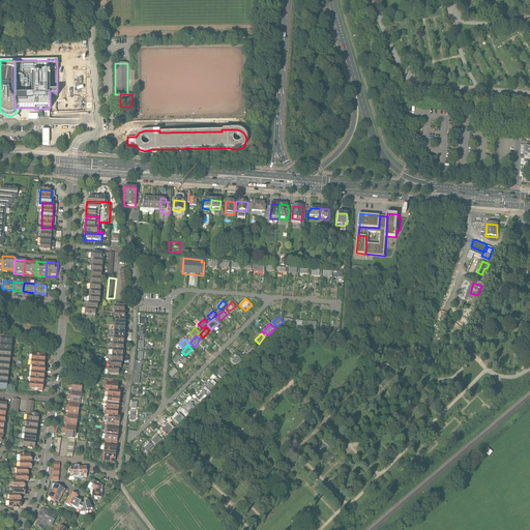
[(248,345),(243,350),(247,354),(253,349),(248,345)]
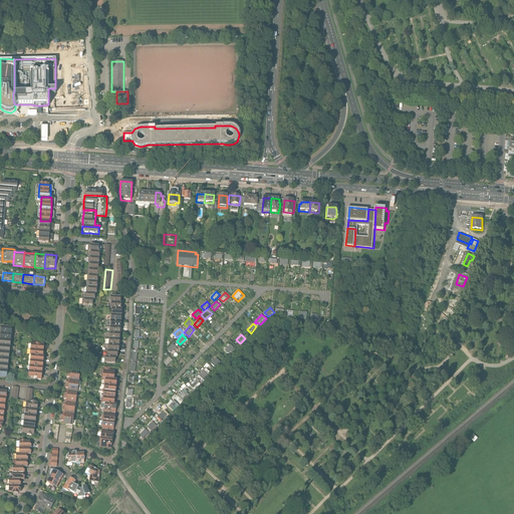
[(174,343),(168,349),(172,352),(178,346),(174,343)]
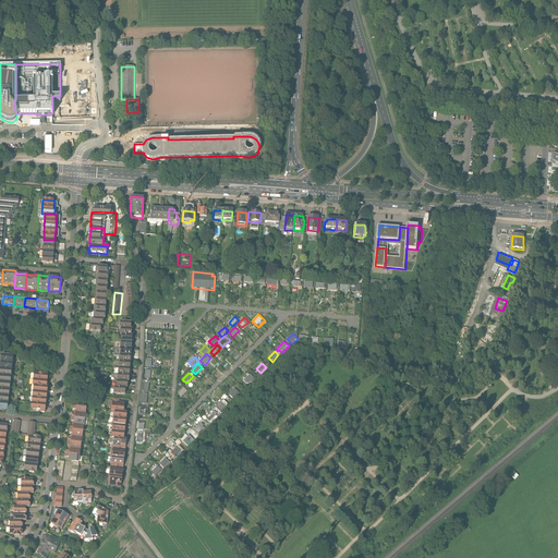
[(245,380),(249,385),(255,378),(252,374),(245,380)]
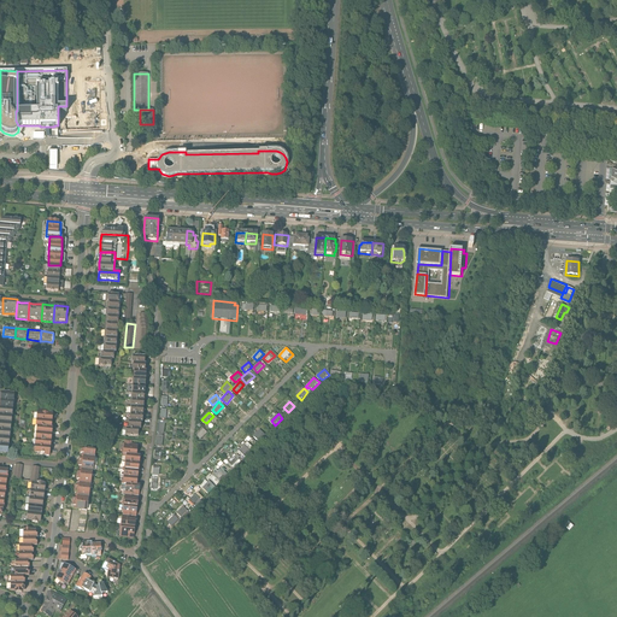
[(0,415),(0,423),(11,424),(11,421),(11,417),(0,415)]
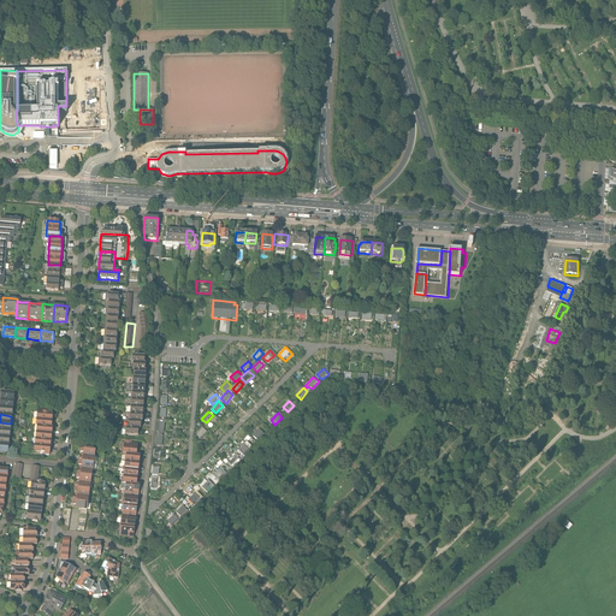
[(203,426),(196,433),(201,438),(208,432),(203,426)]
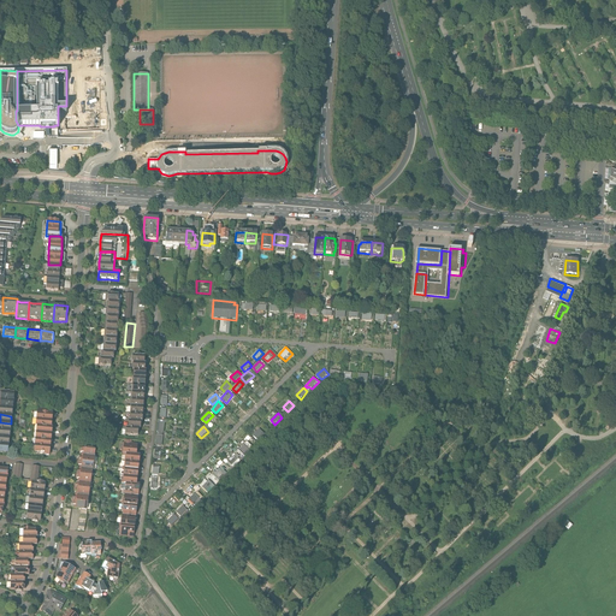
[(259,440),(265,433),(260,428),(254,436),(259,440)]
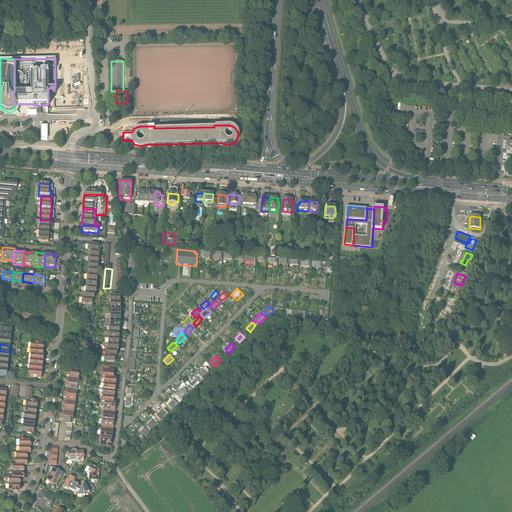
[(199,373),(206,366),(210,371),(213,368),(206,361),(197,370),(199,373)]
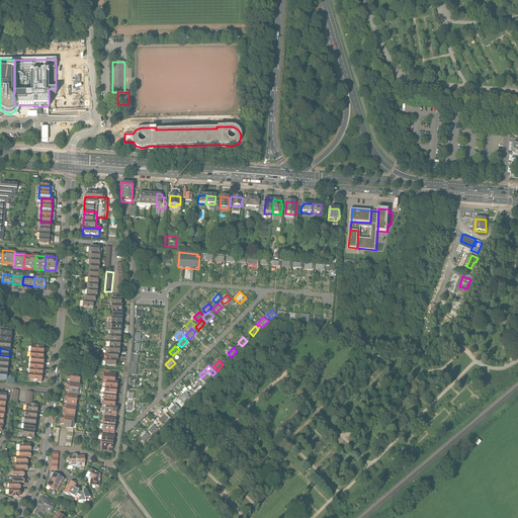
[(105,381),(114,382),(115,373),(110,372),(110,369),(103,369),(102,381),(105,381)]
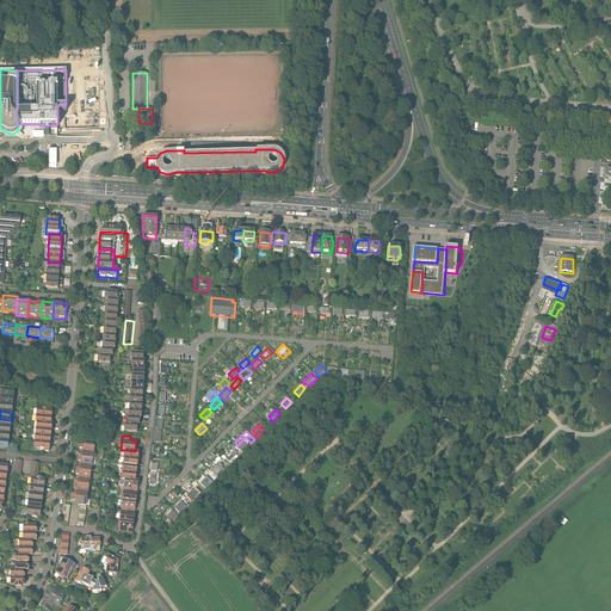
[(238,445),(242,450),(251,443),(246,438),(238,445)]
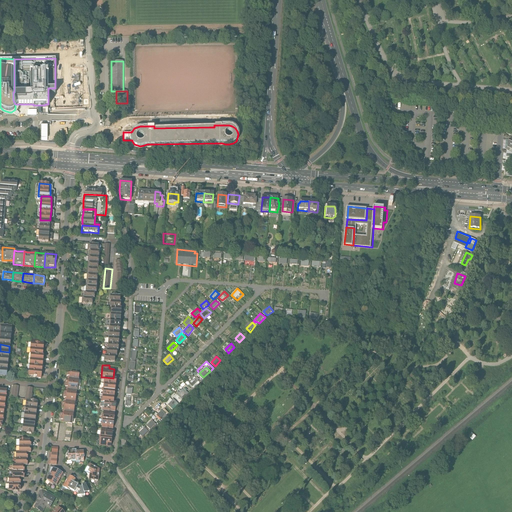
[(197,376),(189,383),(194,388),(202,380),(197,376)]
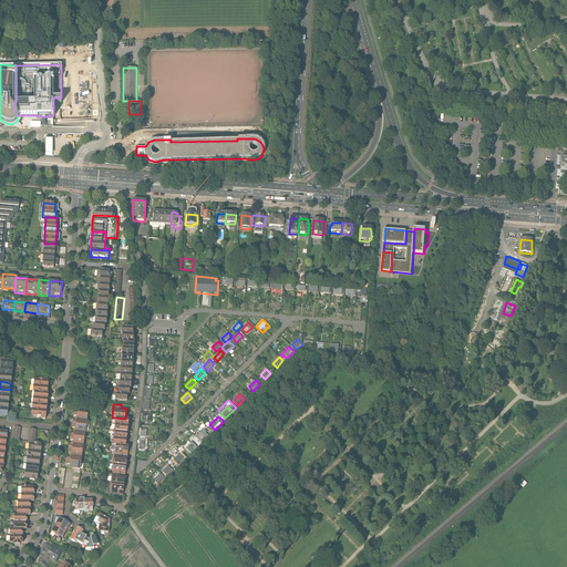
[(203,441),(212,432),(205,425),(196,433),(203,441)]
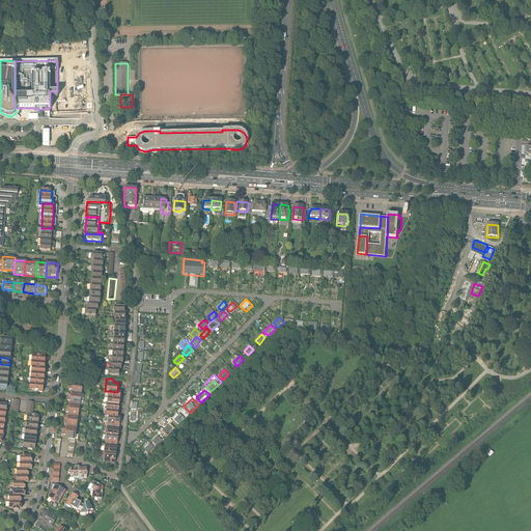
[(180,407),(172,418),(179,423),(188,413),(180,407)]
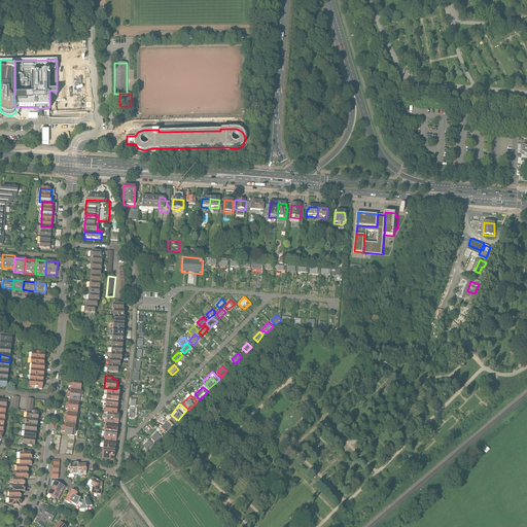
[(116,414),(107,413),(106,423),(117,425),(119,415),(116,414)]
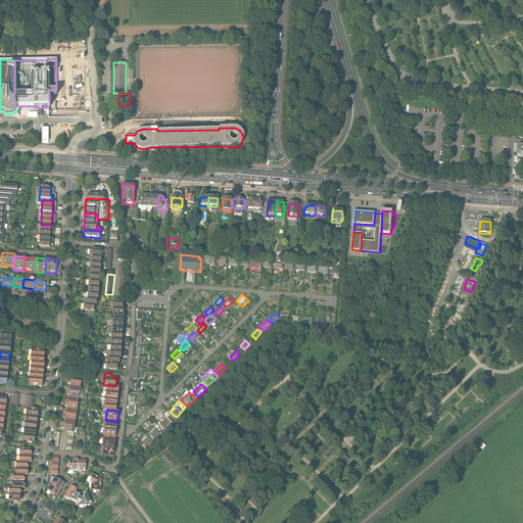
[(159,425),(165,429),(171,423),(164,419),(159,425)]
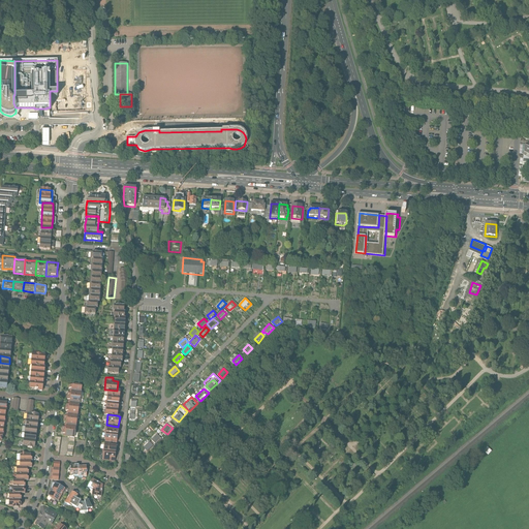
[(105,433),(117,434),(118,427),(106,425),(105,433)]
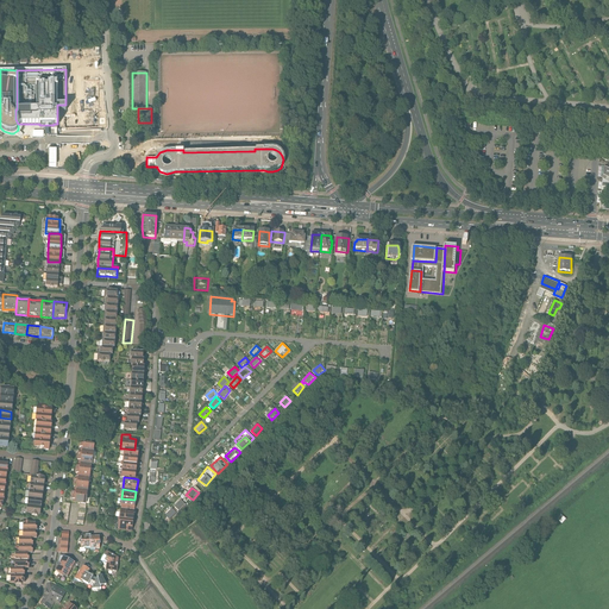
[(120,509),(133,510),(135,500),(121,498),(120,509)]
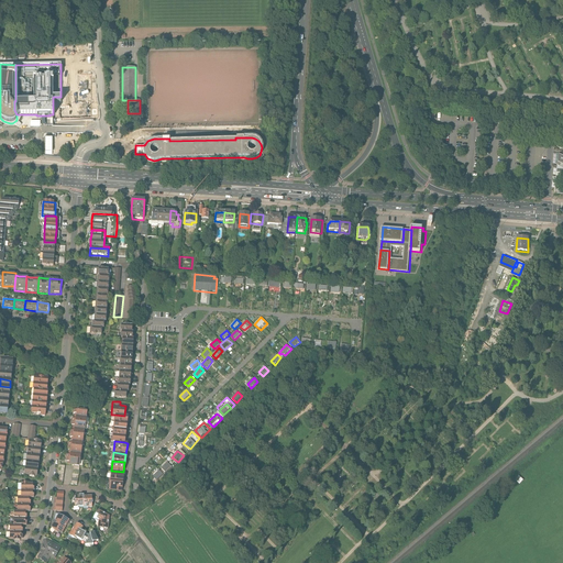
[(167,473),(172,465),(164,461),(159,468),(167,473)]
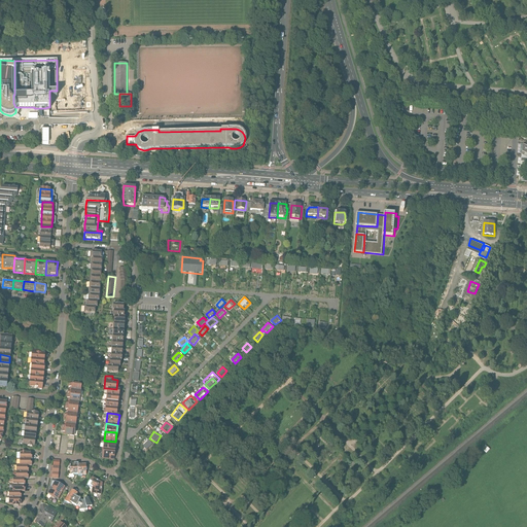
[(58,452),(61,434),(55,434),(51,451),(58,452)]
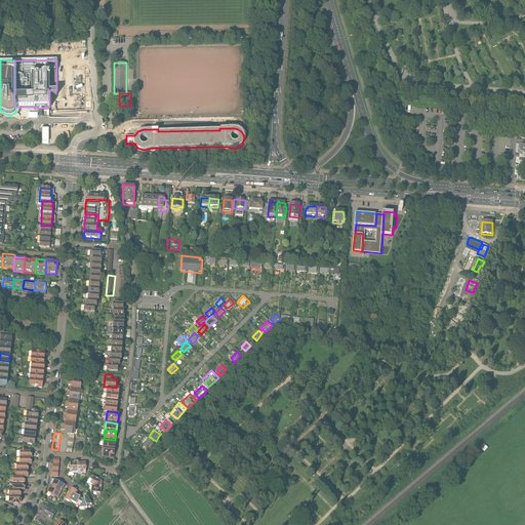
[(72,452),(74,435),(68,434),(65,451),(72,452)]
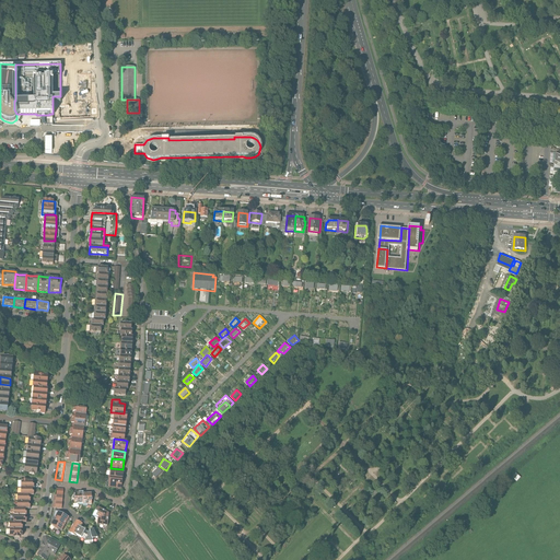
[(109,477),(121,479),(123,469),(111,468),(109,477)]
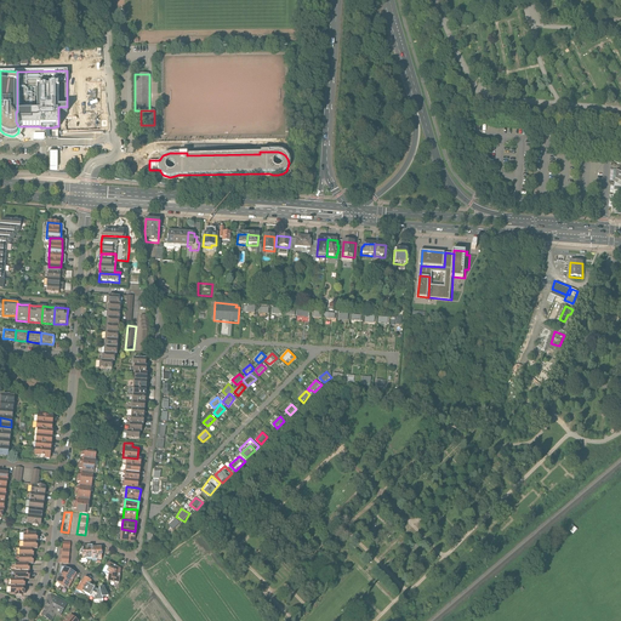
[(135,531),(121,529),(120,539),(134,540),(135,531)]
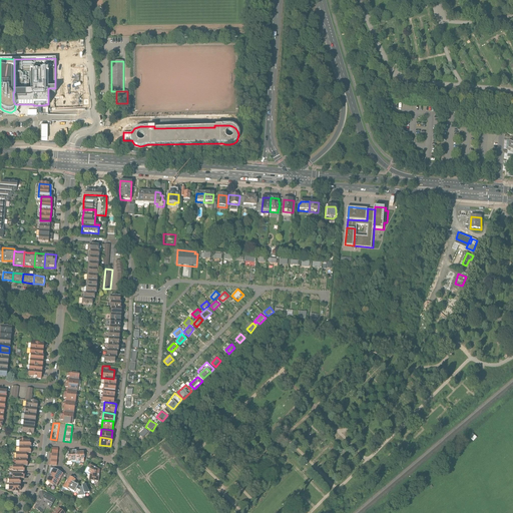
[(67,450),(67,460),(76,460),(76,452),(76,451),(71,451),(67,450)]
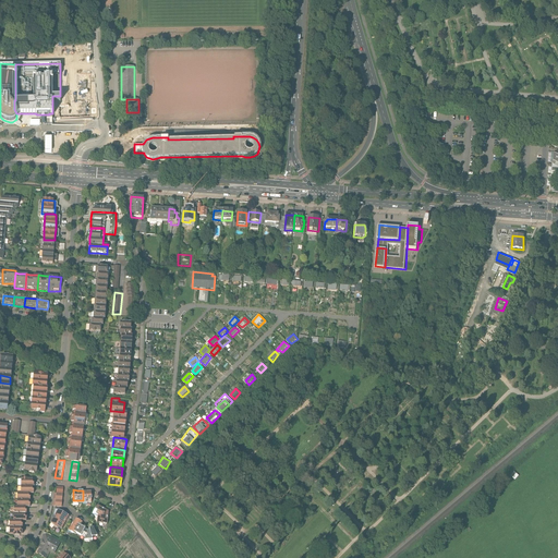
[(97,504),(92,513),(95,517),(94,523),(107,524),(108,510),(105,508),(97,504)]
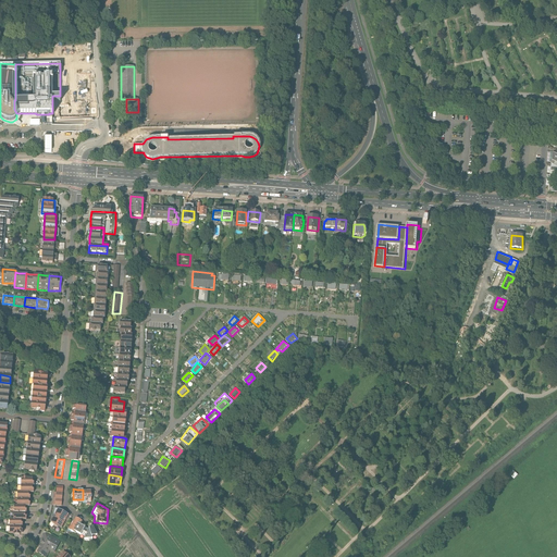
[(50,521),(56,524),(63,511),(59,509),(57,508),(50,521)]
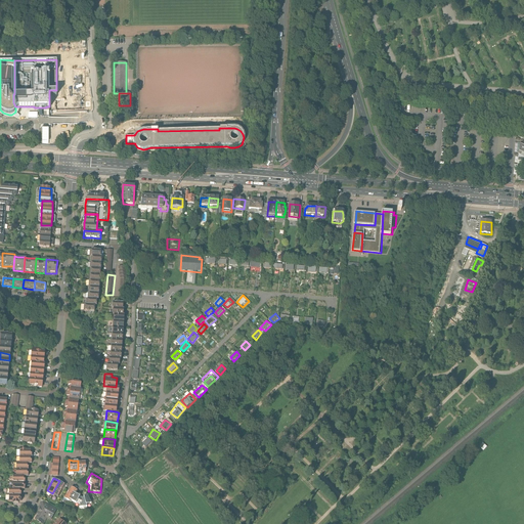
[(64,483),(59,481),(52,493),(57,496),(61,489),(64,483)]
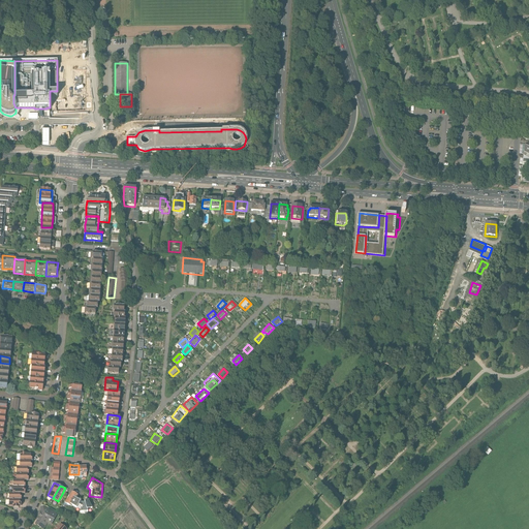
[(69,507),(71,505),(75,498),(78,495),(70,491),(62,503),(69,507)]
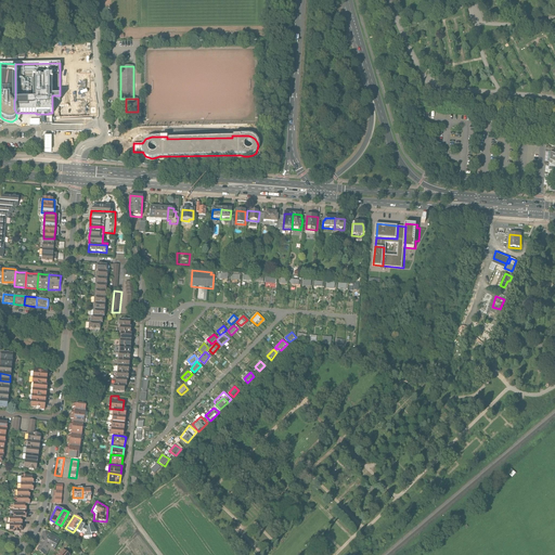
[(86,527),(79,523),(75,530),(81,533),(86,527)]
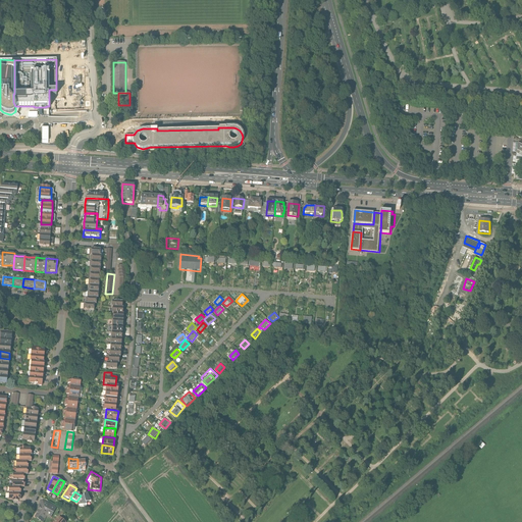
[(81,496),(76,502),(76,503),(77,505),(85,506),(91,502),(87,492),(83,493),(83,496),(81,496)]
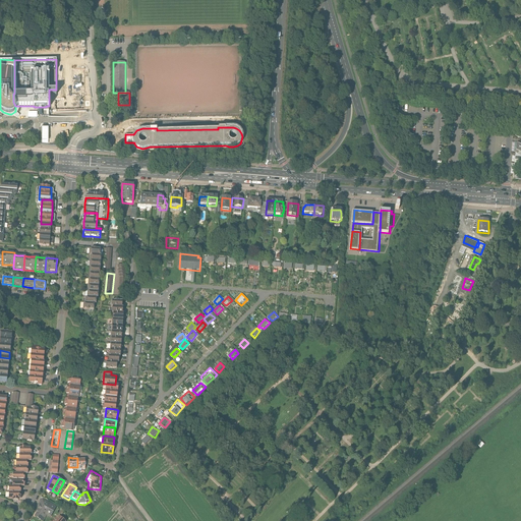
[(46,515),(50,516),(55,506),(41,499),(38,505),(36,510),(33,515),(42,520),(46,515)]
